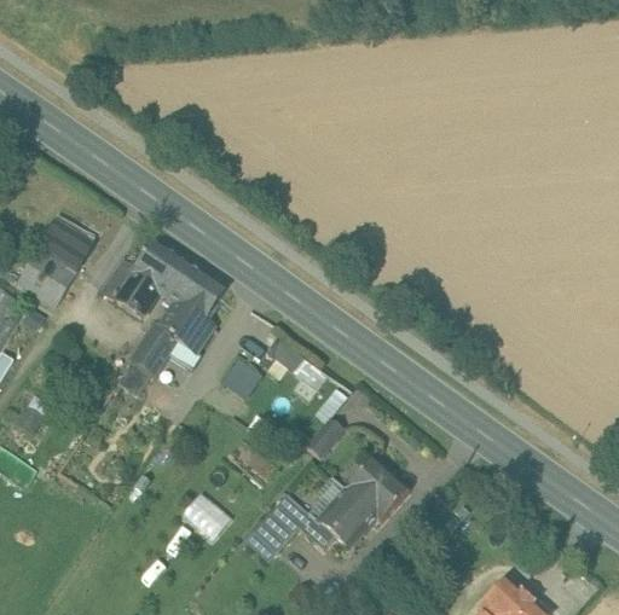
[(39,248),(77,271),(94,243),(57,220),(39,248)]
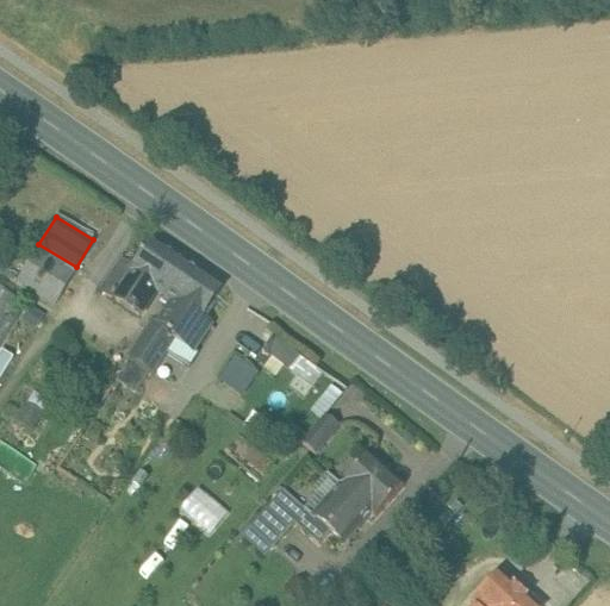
[(135,263),(130,270),(131,270),(114,297),(139,313),(156,288),(165,294),(187,260),(153,237),(135,263)]
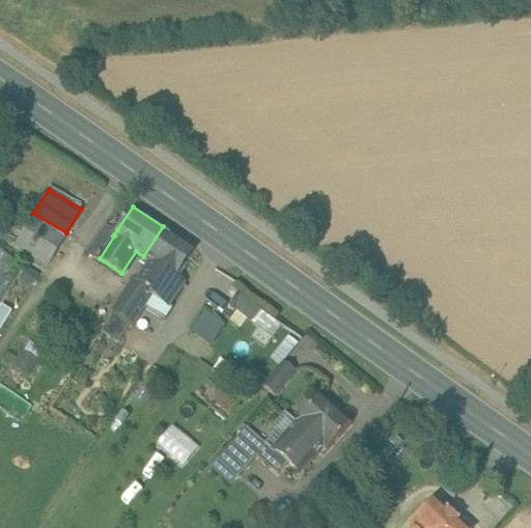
[(48,265),(66,232),(33,213),(15,245),(48,265)]
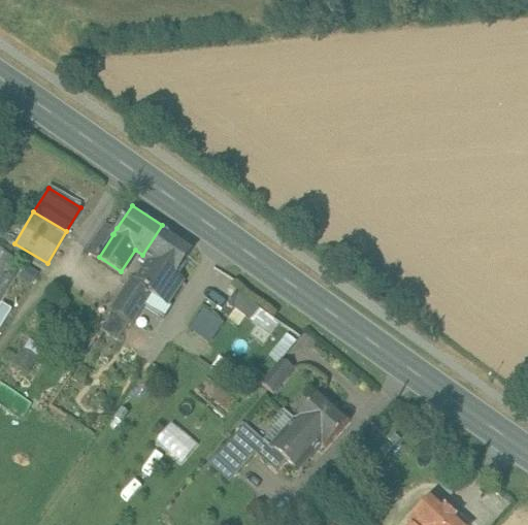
[(105,221),(87,249),(99,257),(113,234),(112,234),(117,228),(105,221)]
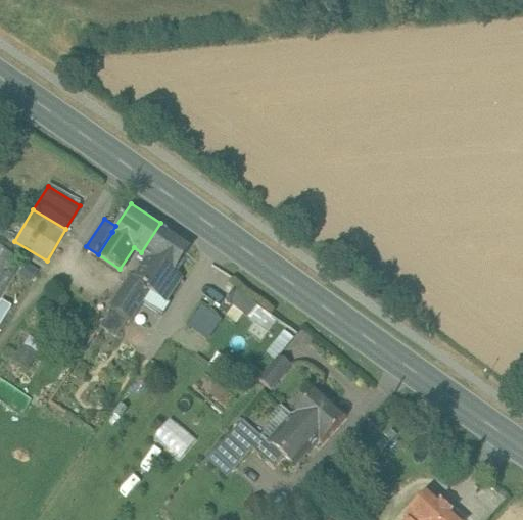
[(191,243),(160,223),(141,252),(149,257),(136,277),(133,275),(125,287),(141,298),(148,288),(164,298),(179,277),(171,273),(191,243)]
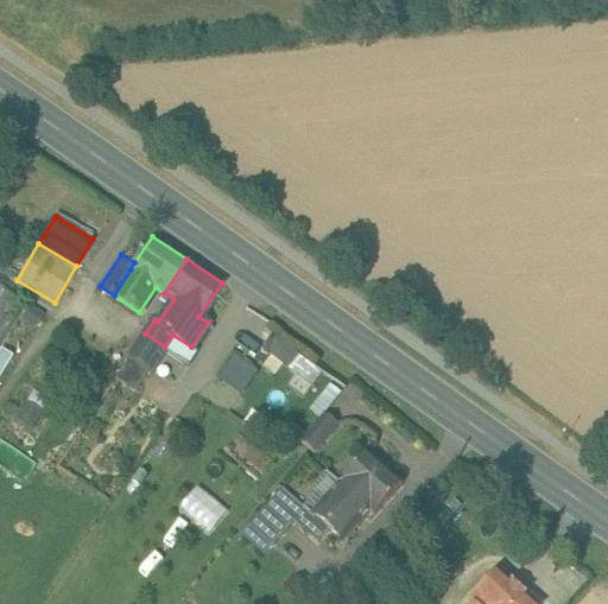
[(0,342),(25,302),(0,286),(0,342)]
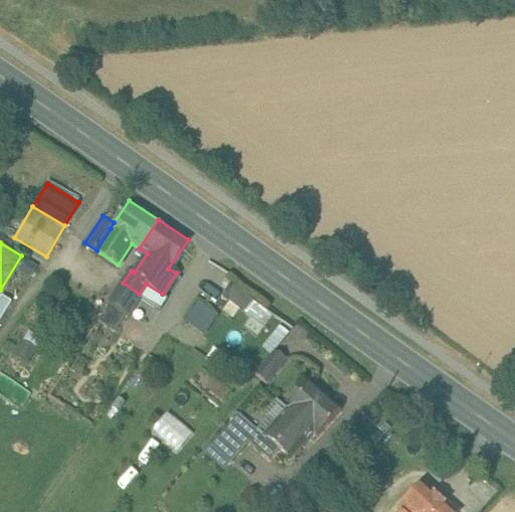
[(31,275),(37,265),(26,257),(19,267),(31,275)]
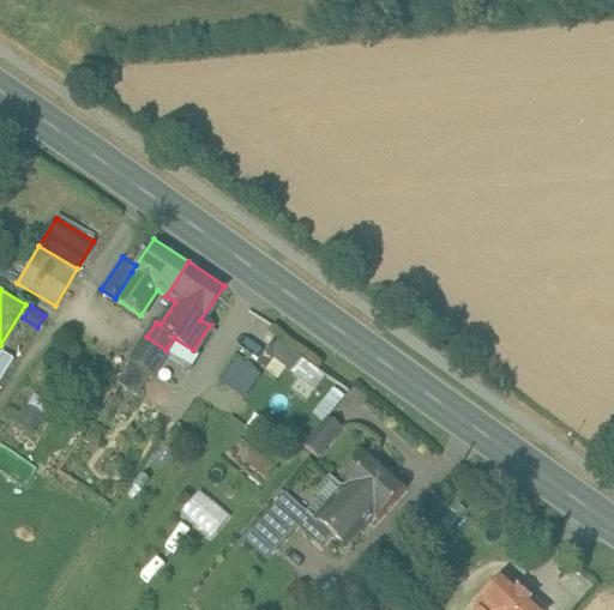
[(275,334),(264,349),(292,370),(302,356),(275,334)]
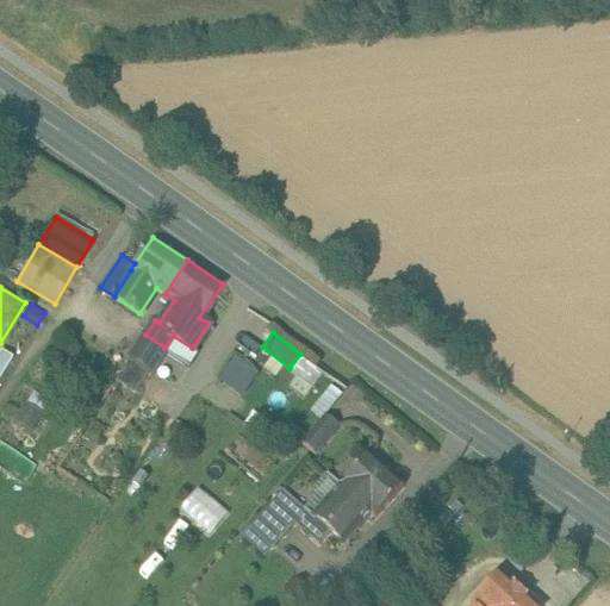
[(165,348),(145,335),(131,355),(151,368),(165,348)]
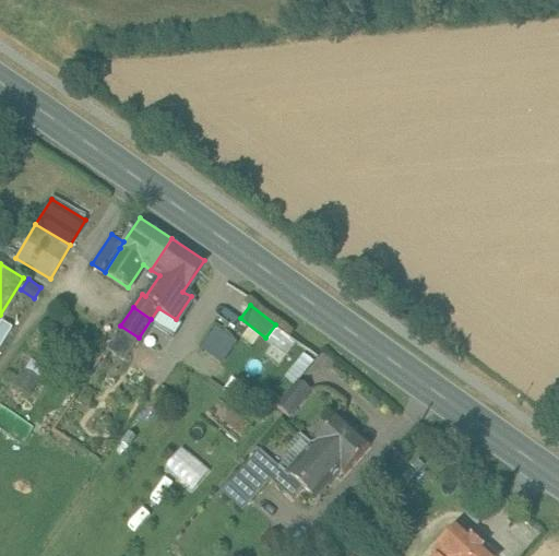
[(216,322),(200,344),(223,361),(238,339),(216,322)]
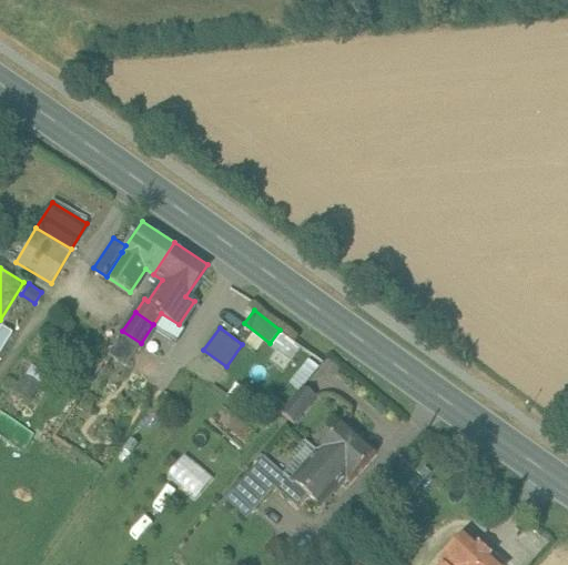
[(141,343),(122,331),(109,352),(127,364),(141,343)]
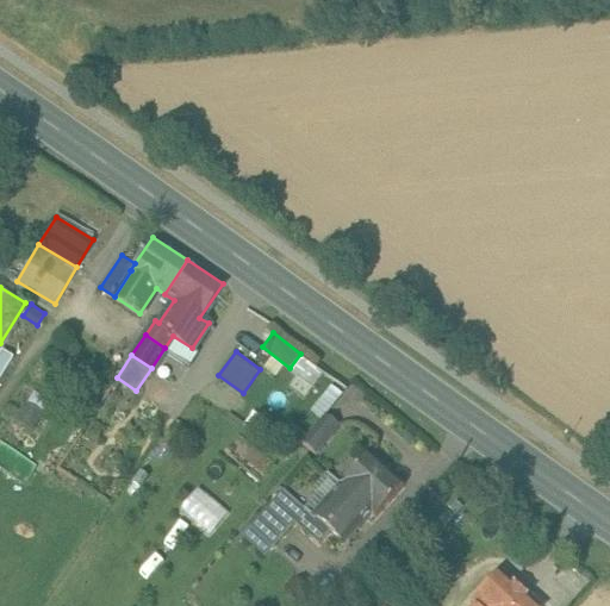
[(250,406),(242,418),(269,436),(278,424),(250,406)]
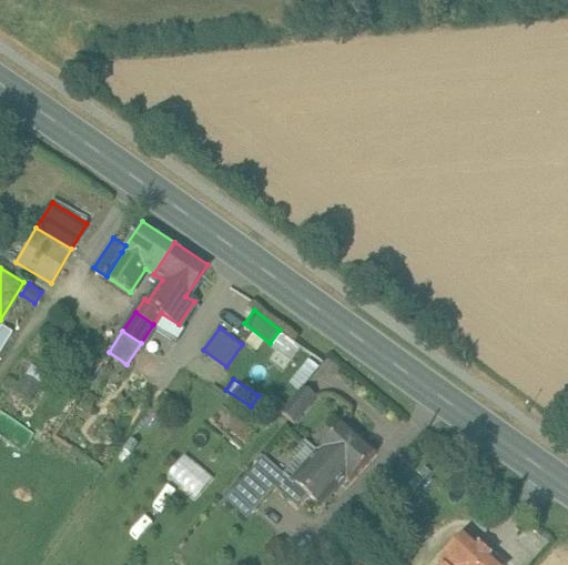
[(303,386),(282,413),(294,422),(315,396),(303,386)]
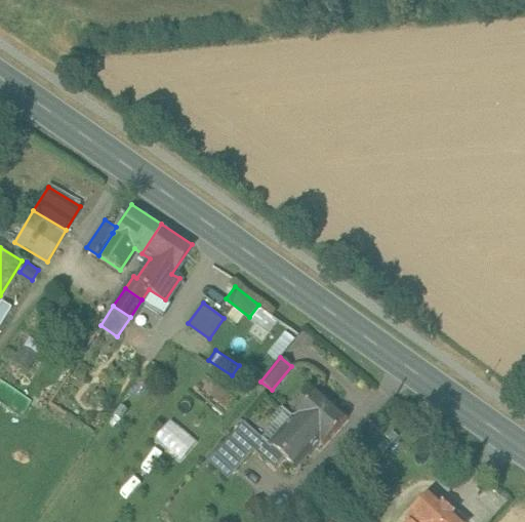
[(318,391),(293,417),(270,444),(264,439),(253,450),(274,468),(284,456),(296,467),(319,441),(323,444),(348,417),(318,391)]
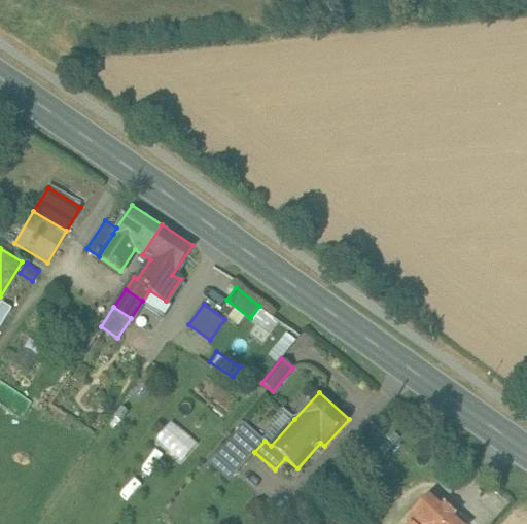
[(244,423),(216,454),(237,472),(254,452),(265,441),(244,423)]
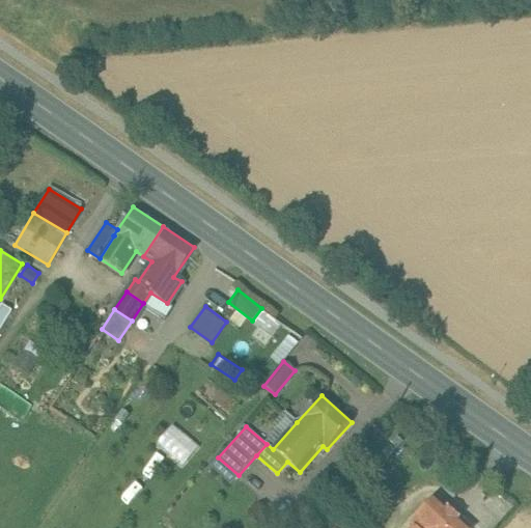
[(467,527),(436,499),(414,524),(417,527),(416,527),(467,527)]
